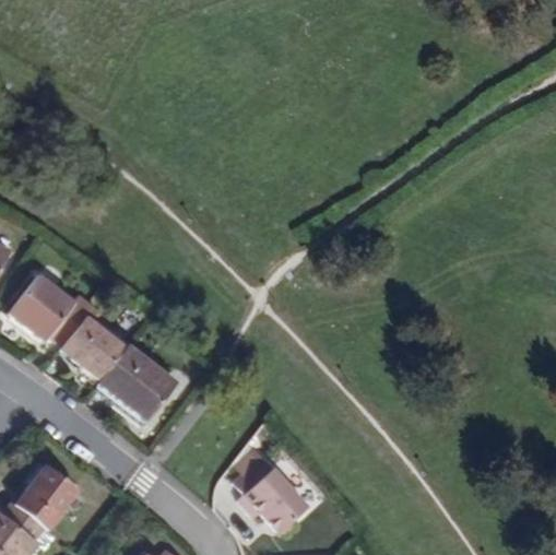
[(0,266),(9,247),(0,243),(0,266)]
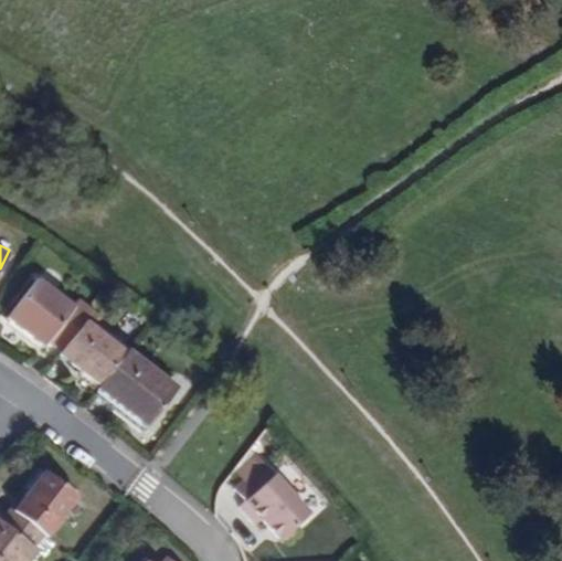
[(50,338),(64,349),(87,317),(95,308),(81,296),(74,304),(40,276),(9,316),(45,343),(50,338)]
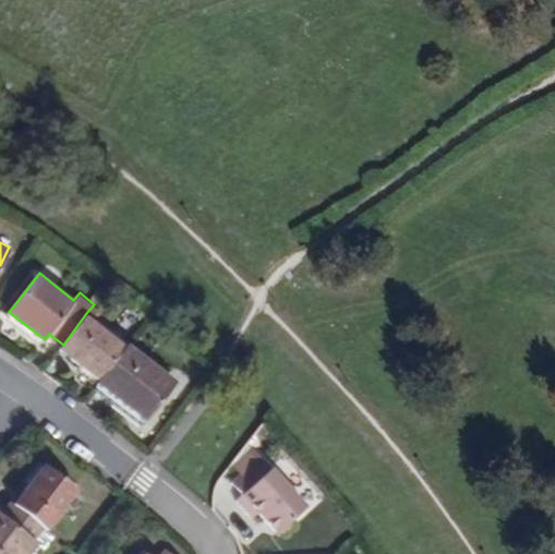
[(60,348),(99,378),(125,345),(86,313),(63,345),(60,348)]
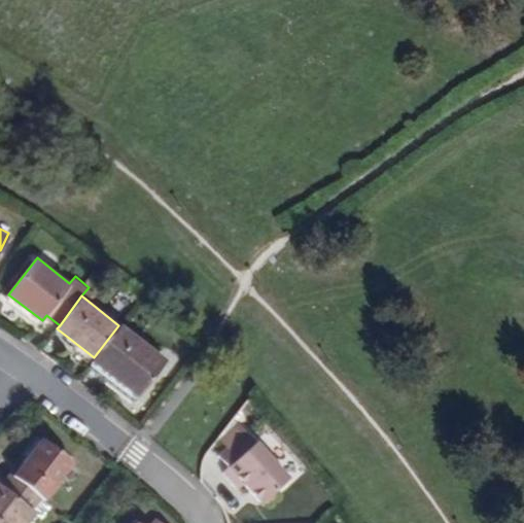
[(120,322),(118,325),(94,357),(92,359),(137,395),(167,359),(120,322)]
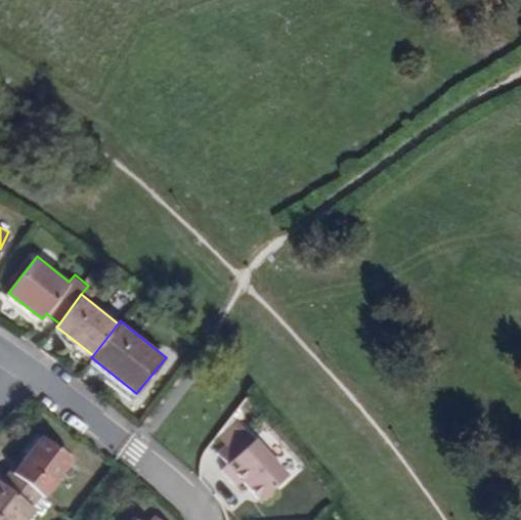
[(278,490),(292,480),(250,429),(222,451),(231,463),(226,468),(240,485),(246,481),(264,504),(278,490)]
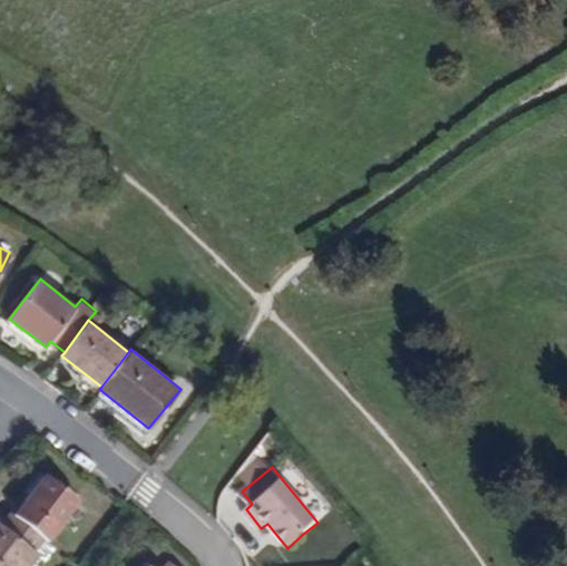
[(47,472),(16,510),(46,534),(50,537),(80,498),(47,472)]
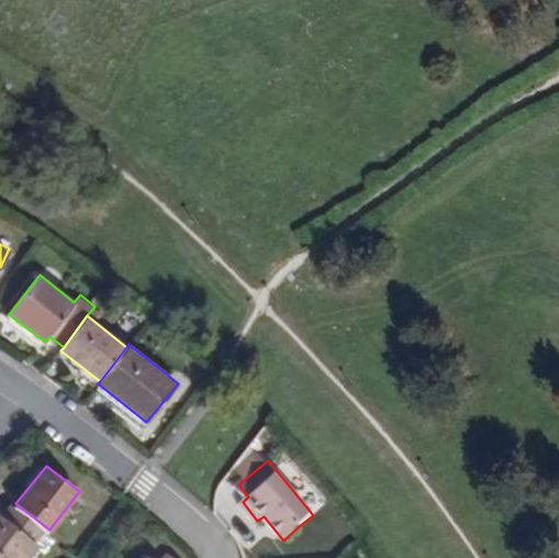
[(45,526),(15,503),(11,501),(1,514),(0,513),(0,549),(10,557),(26,557),(37,544),(33,542),(45,526)]
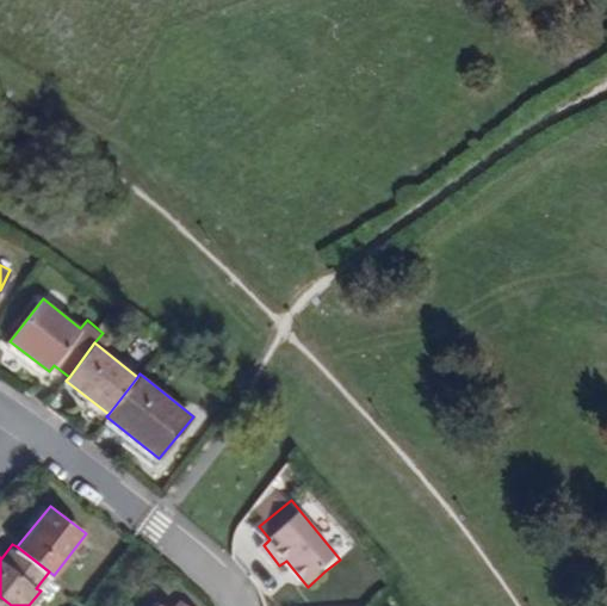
[(311,583),(315,588),(329,577),(324,572),(311,583)]
